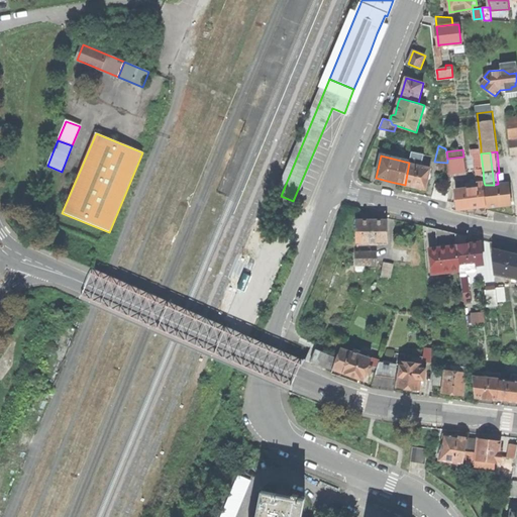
[(466,172),(463,157),(447,159),(447,163),(449,174),(466,172)]
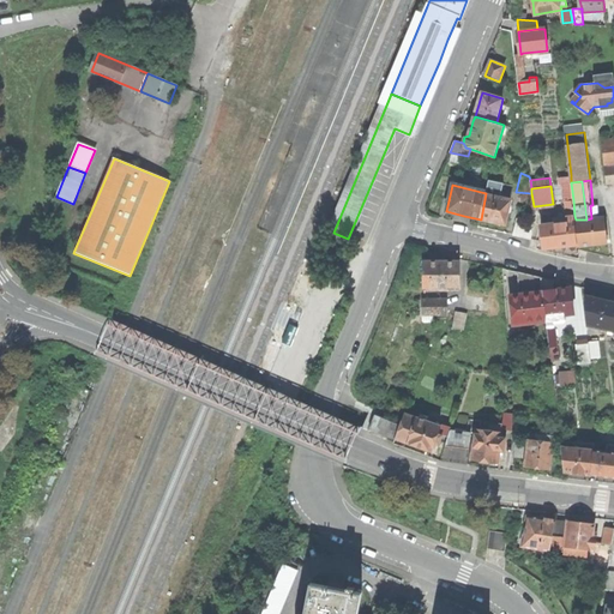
[(486,193),(481,220),(488,221),(494,223),(494,224),(504,226),(505,226),(511,200),(495,197),(497,196),(486,193)]
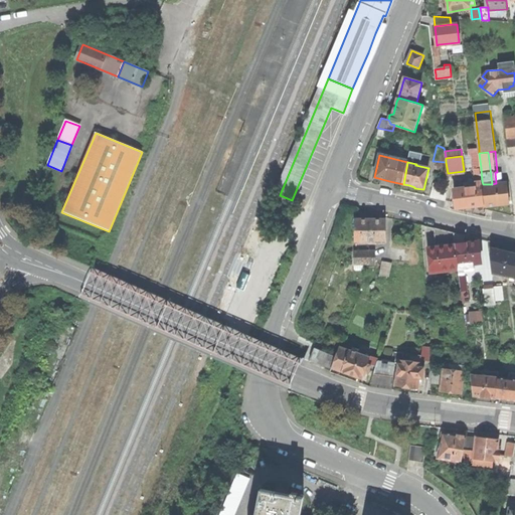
[(492,184),(483,184),(483,186),(485,205),(485,207),(499,205),(510,204),(508,182),(496,183),(492,184)]
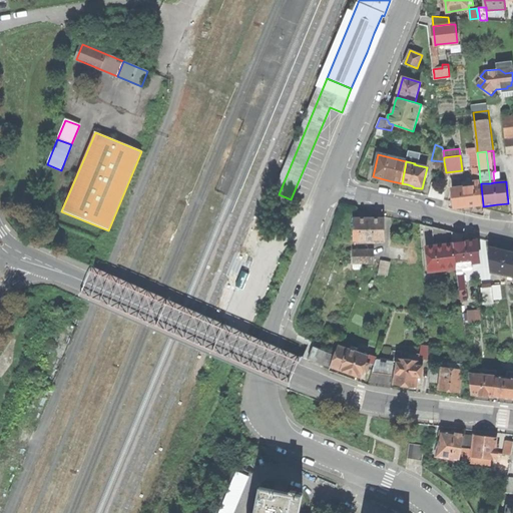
[(432,182),(429,195),(444,199),(447,185),(432,182)]
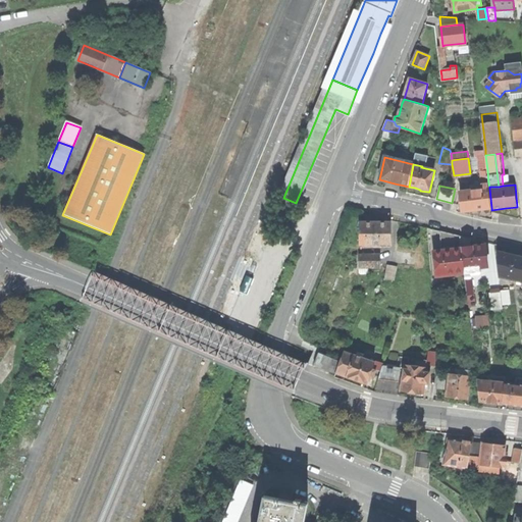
[(491,208),(489,189),(486,189),(472,191),(461,192),(463,211),(478,209),(491,208)]
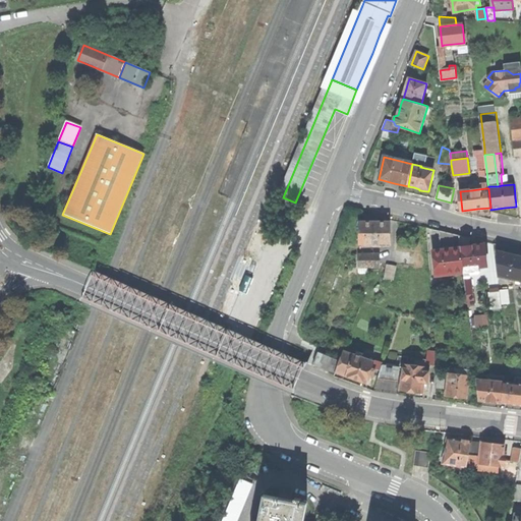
[(359,222),(359,243),(390,243),(390,222),(373,222),(359,222)]
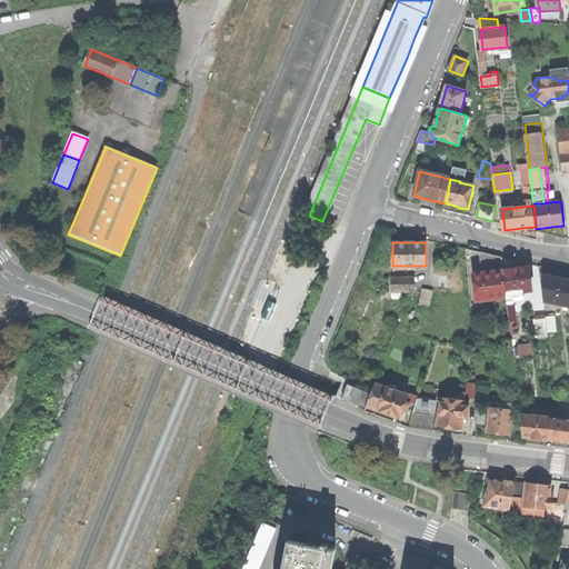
[(480,251),(482,272),(485,272),(486,270),(491,269),(492,271),(503,270),(502,258),(493,256),(480,251)]
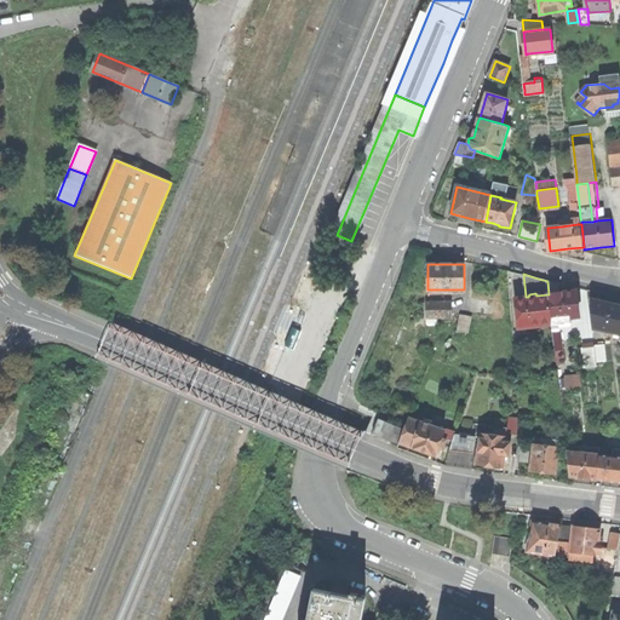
[(547,281),(549,294),(560,293),(560,283),(547,281)]
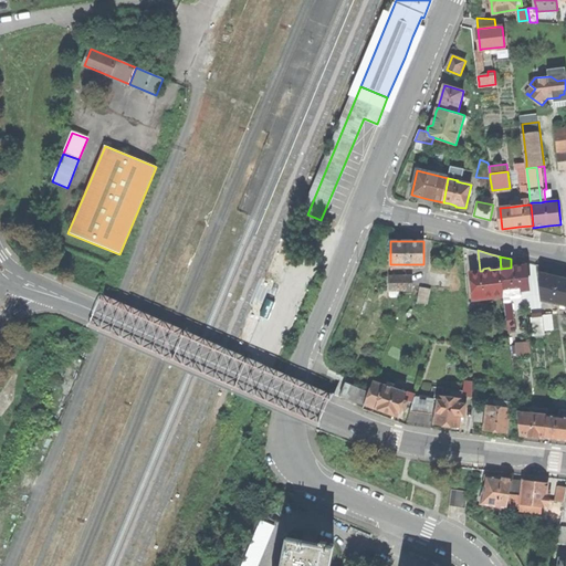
[(511,268),(501,269),(504,292),(511,291),(521,290),(530,289),(527,265),(519,266),(511,268)]
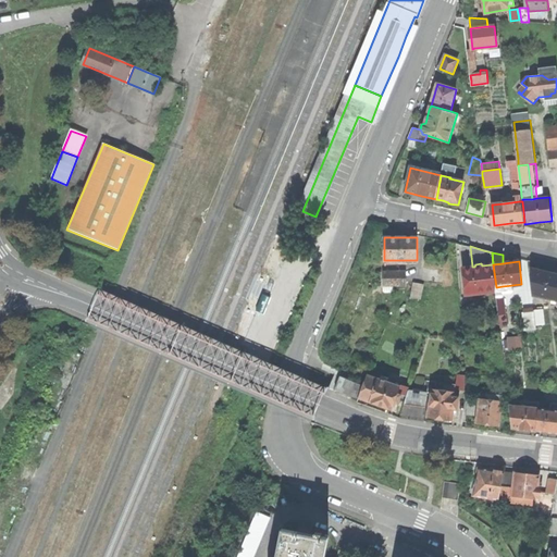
[(496,287),(493,264),(482,265),(481,263),(475,264),(474,267),(472,267),(463,268),(467,295),(496,292),(496,287)]
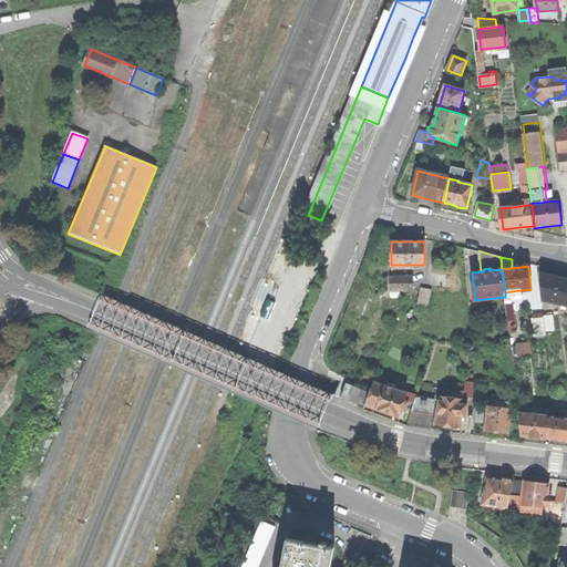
[(540,281),(543,300),(566,306),(566,287),(566,286),(566,277),(564,277),(556,276),(549,274),(543,272),(540,281)]
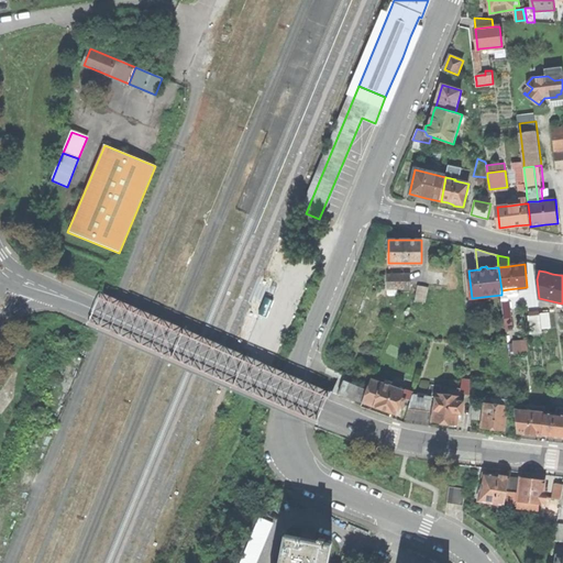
[(388,274),(388,288),(410,288),(410,274),(388,274)]
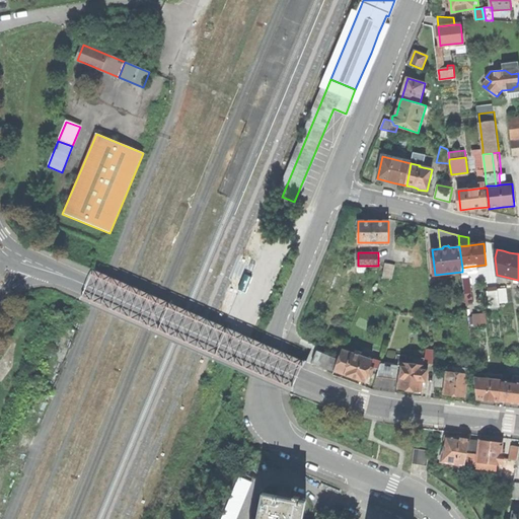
[(386,264),(384,276),(393,278),(395,266),(386,264)]
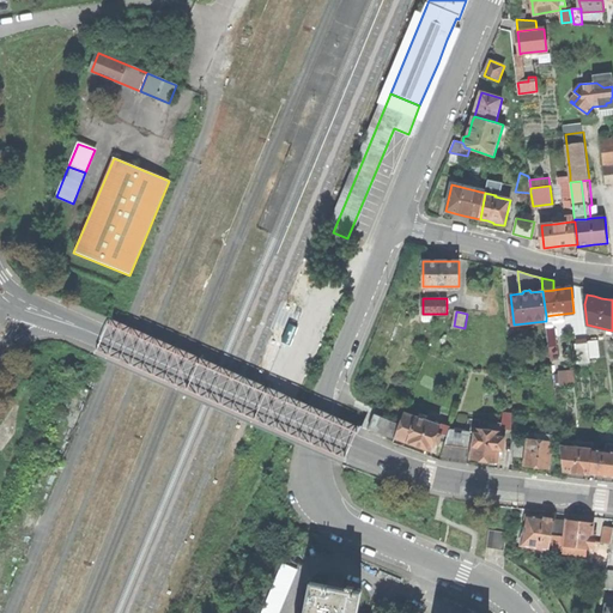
[(296,327),(287,323),(280,341),(290,345),(296,327)]
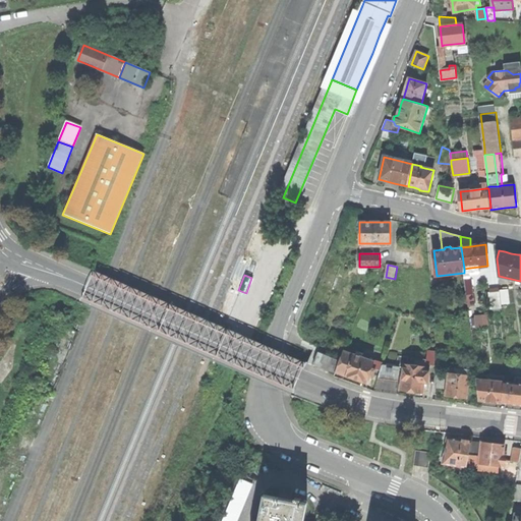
[(473,294),(471,276),(465,277),(467,295),(473,294)]
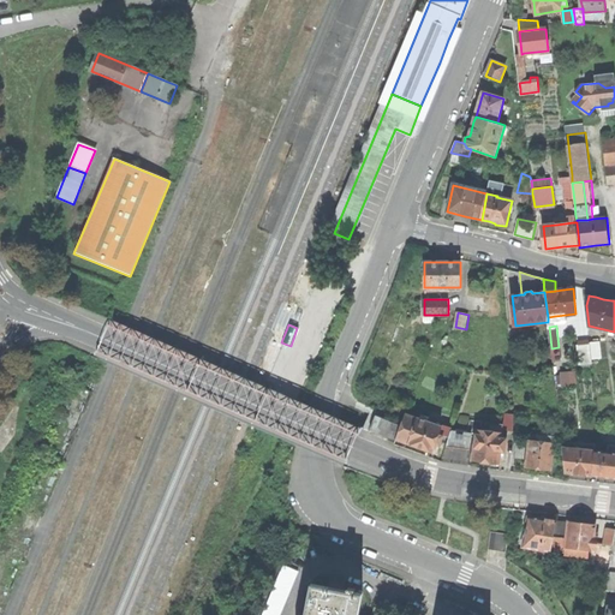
[(592,358),(601,357),(599,342),(591,344),(592,358)]
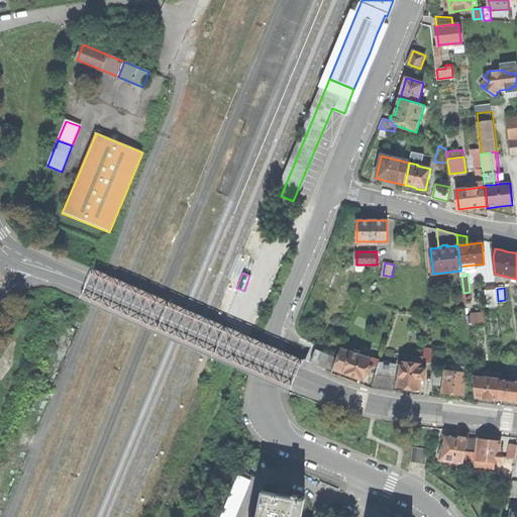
[(498,301),(497,289),(486,290),(488,307),(499,305),(498,301)]
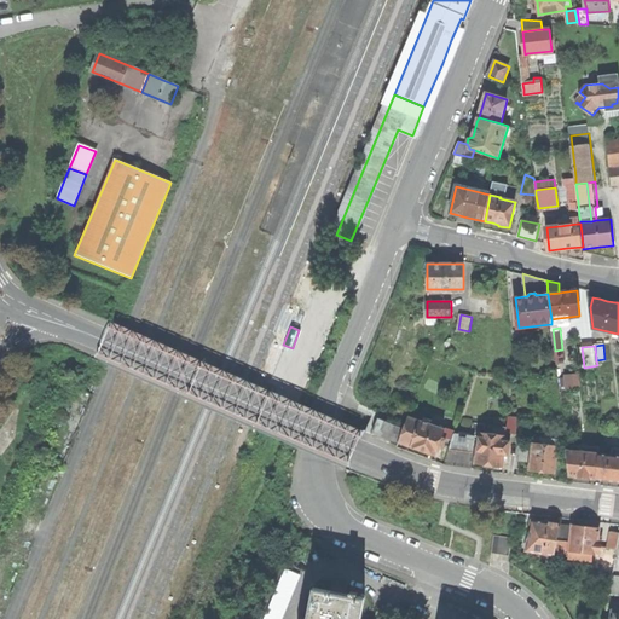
[(508,417),(508,434),(519,434),(518,417),(508,417)]
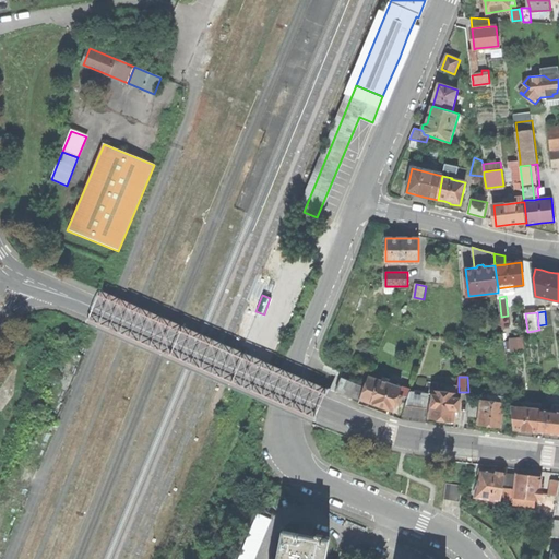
[(380,380),(377,390),(372,403),(383,406),(395,411),(397,404),(401,405),(404,396),(400,395),(403,388),(380,380)]
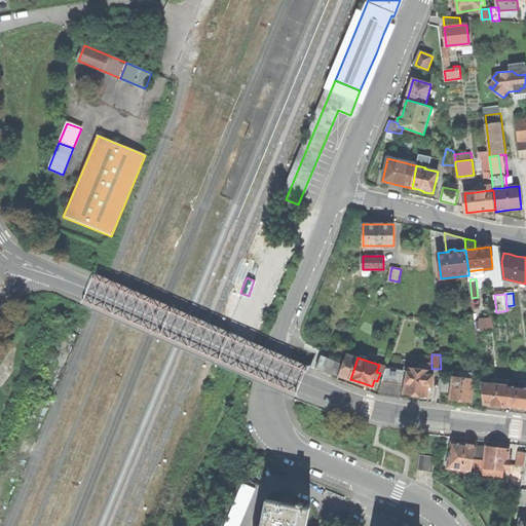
[(338,362),(332,360),(328,371),(336,374),(340,376),(343,377),(347,365),(338,362)]
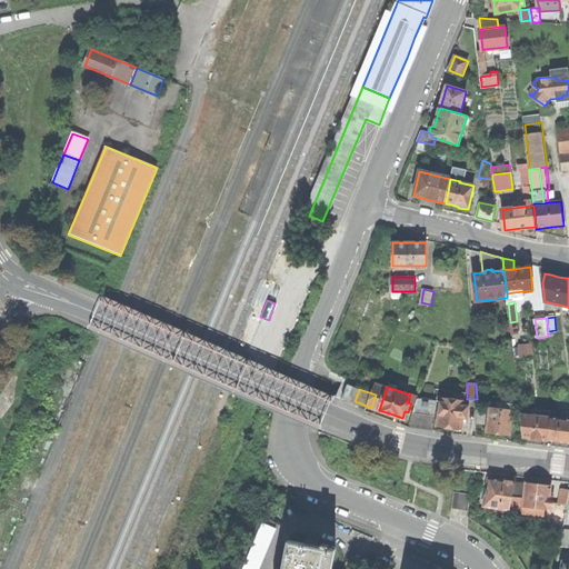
[(383,397),(376,395),(371,408),(379,410),(383,397)]
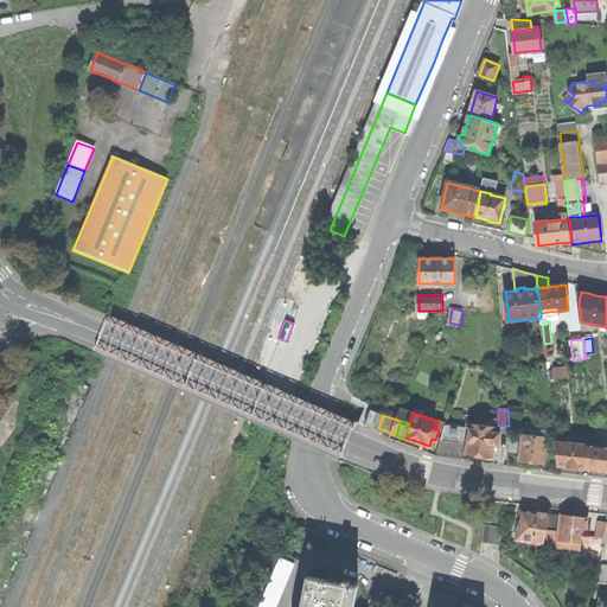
[(446,425),(441,441),(465,443),(466,427),(460,427),(446,425)]
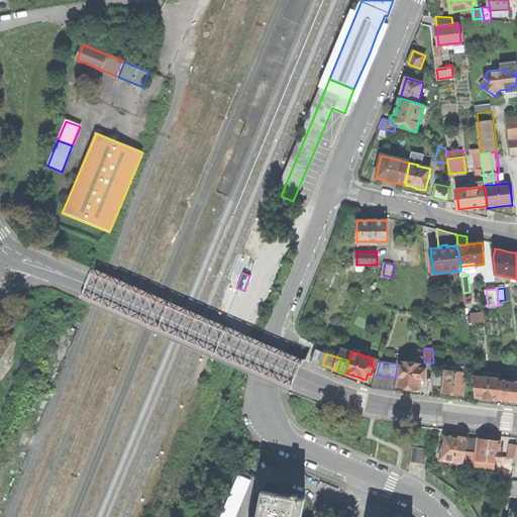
[(402,362),(398,387),(409,389),(420,390),(422,380),(426,381),(427,369),(423,369),(424,365),(423,365),(413,363),(402,362)]
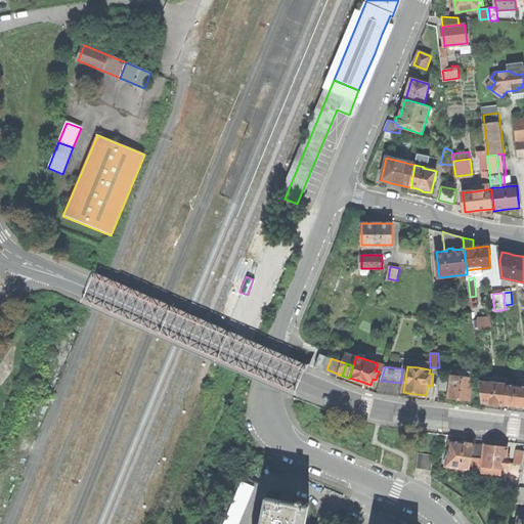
[(452,375),(449,398),(460,399),(470,401),(472,389),(475,389),(476,382),(473,381),(474,373),(463,372),(462,376),(452,375)]
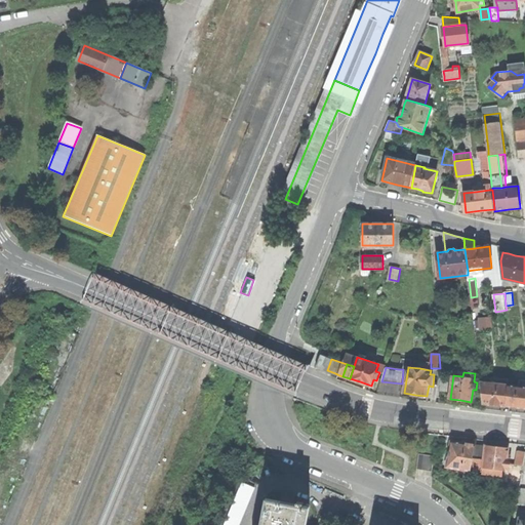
[(441,377),(440,390),(448,391),(449,377),(441,377)]
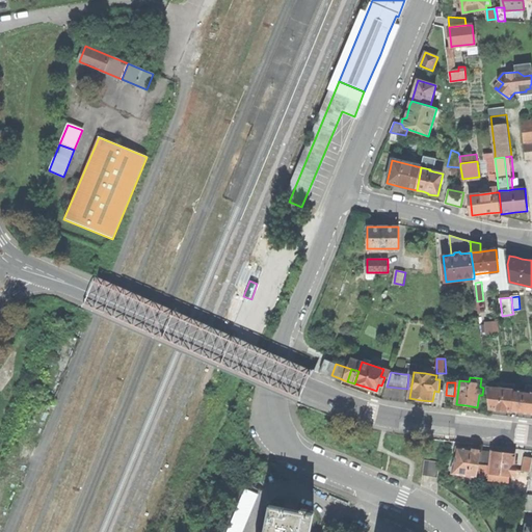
[(512,411),(514,391),(487,387),(489,408),(501,409),(512,411)]
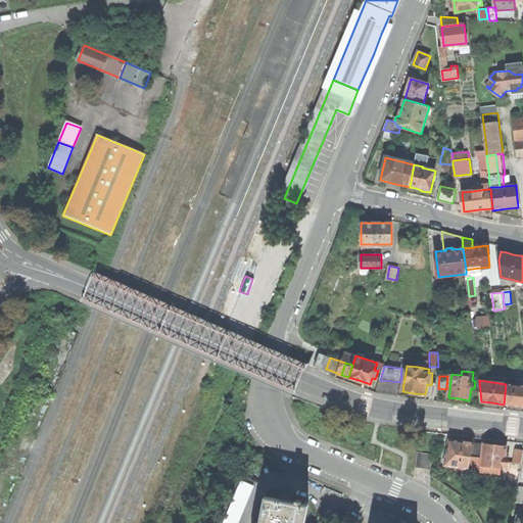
[(522,385),(506,384),(504,405),(521,407),(522,407),(522,385)]
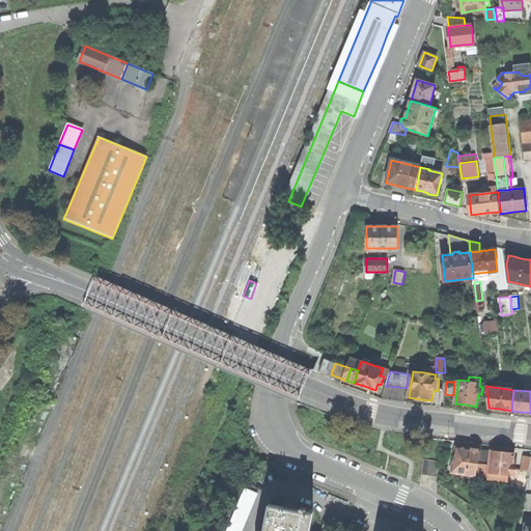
[(455,446),(451,472),(475,476),(480,450),(467,448),(455,446)]
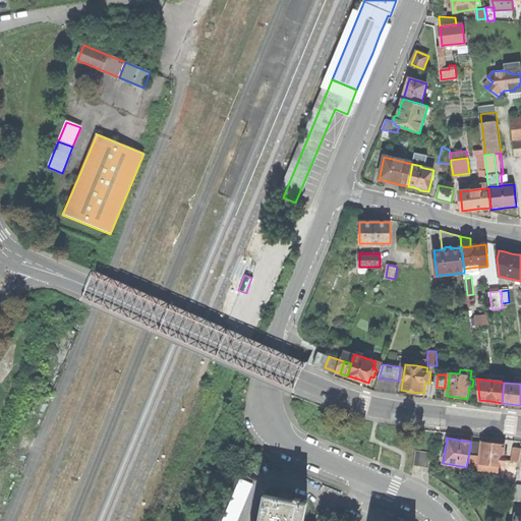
[(481,443),(471,442),(466,467),(478,468),(481,443)]
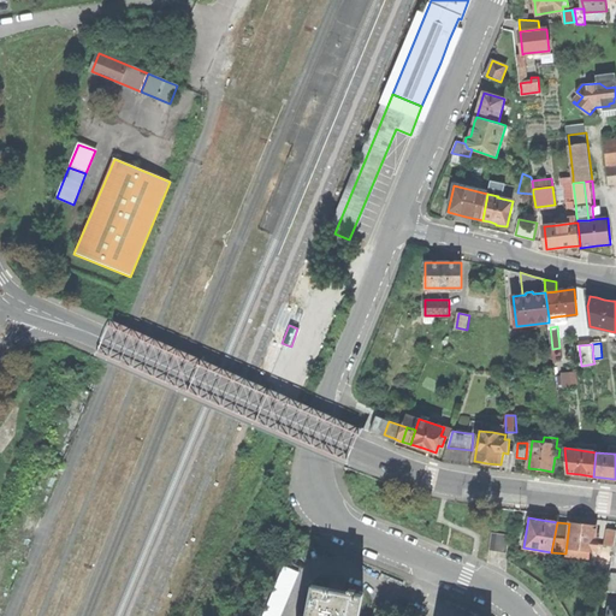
[(566,554),(566,555),(588,558),(590,551),(597,552),(599,534),(596,533),(596,526),(582,525),(569,522),(569,523),(566,554)]
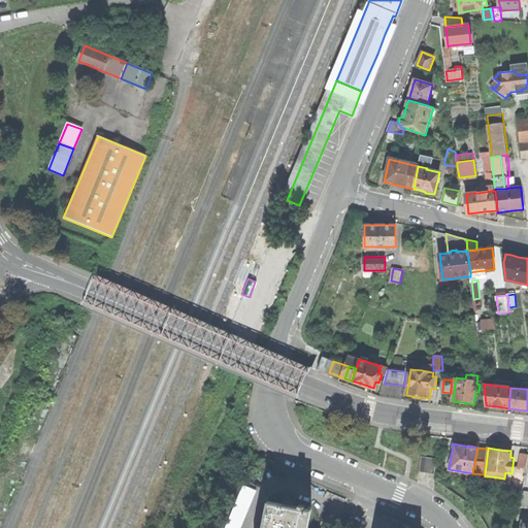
[(422,457),(420,471),(435,473),(437,458),(422,457)]
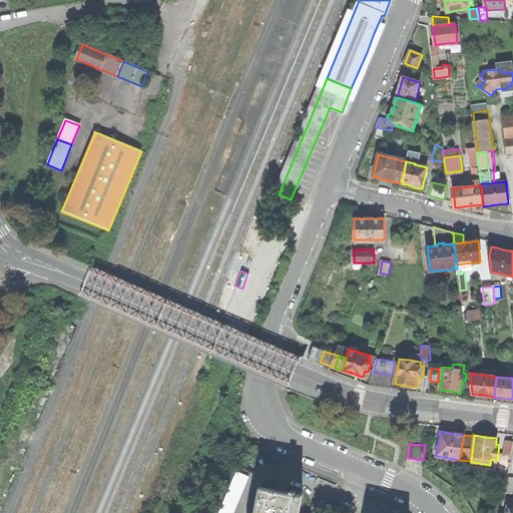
[(230,512),(245,477),(233,472),(216,512),(230,512)]
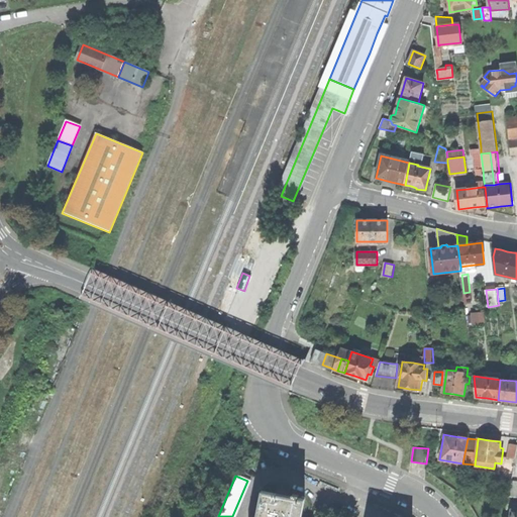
[(262,491),(255,516),(300,516),(304,499),(298,498),(292,497),(262,491)]
